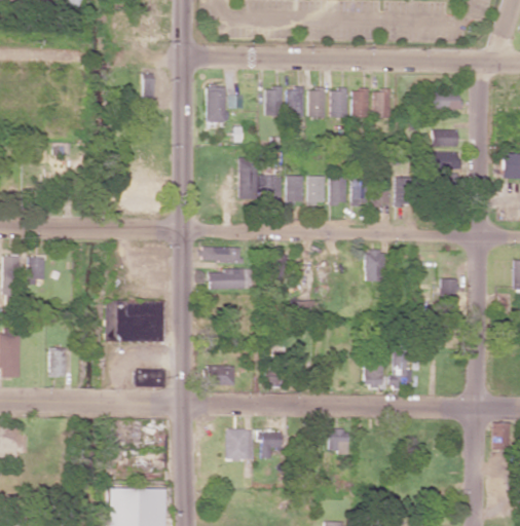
[(154,97),(155,78),(143,77),(143,97),(154,97)]
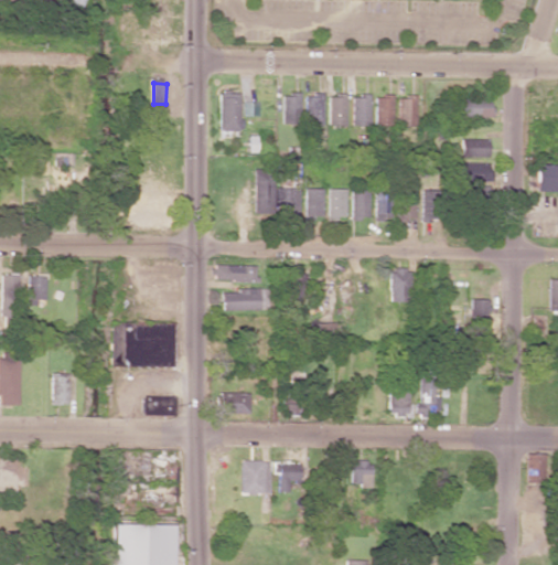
[(223,130),(245,130),(244,92),(223,92),(223,130)]
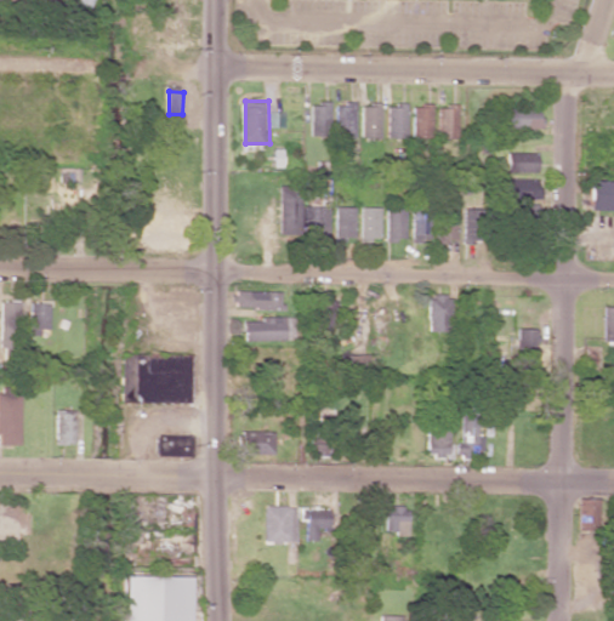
[(334,102),(323,102),(323,106),(314,106),(314,136),(334,136),(334,102)]
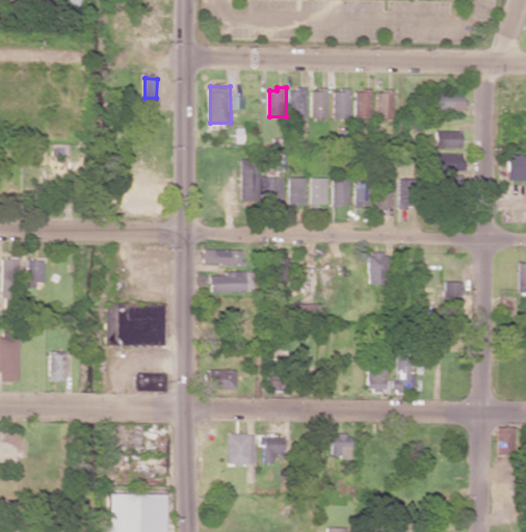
[(330,117),(330,88),(313,88),(313,117),(330,117)]
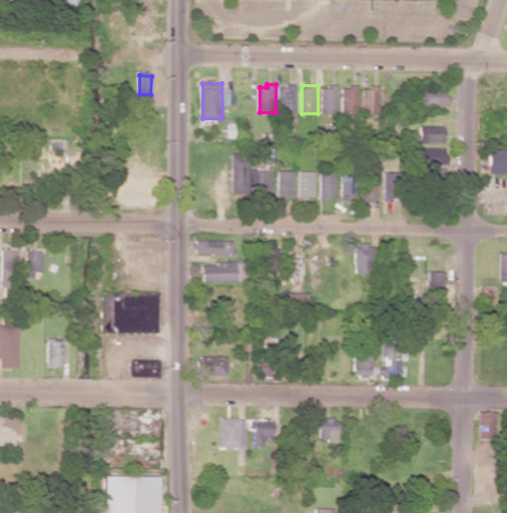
[(281,86),(281,112),(297,112),(297,86),(281,86)]
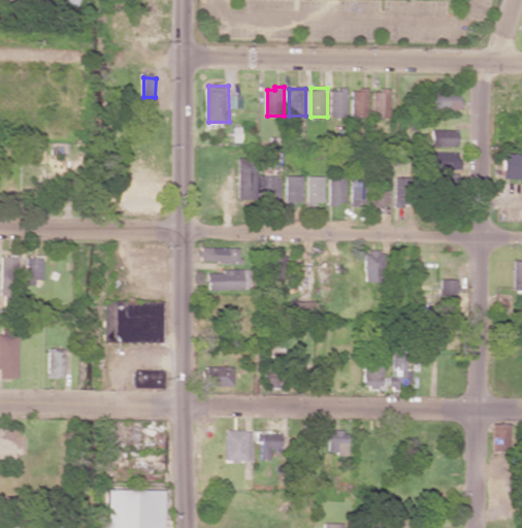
[(349,89),(333,89),(332,117),(349,118),(349,89)]
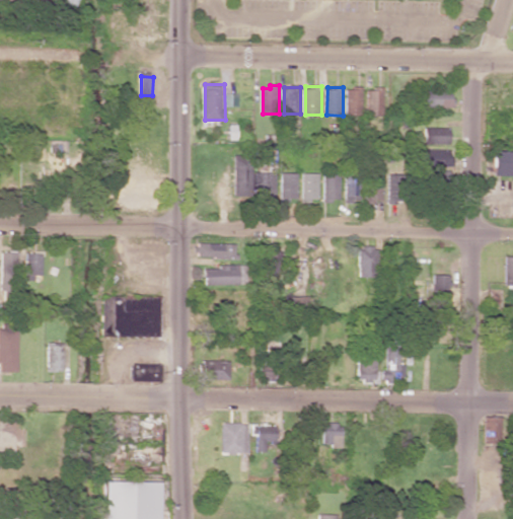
[(364,88),(349,88),(348,116),(364,116),(364,88)]
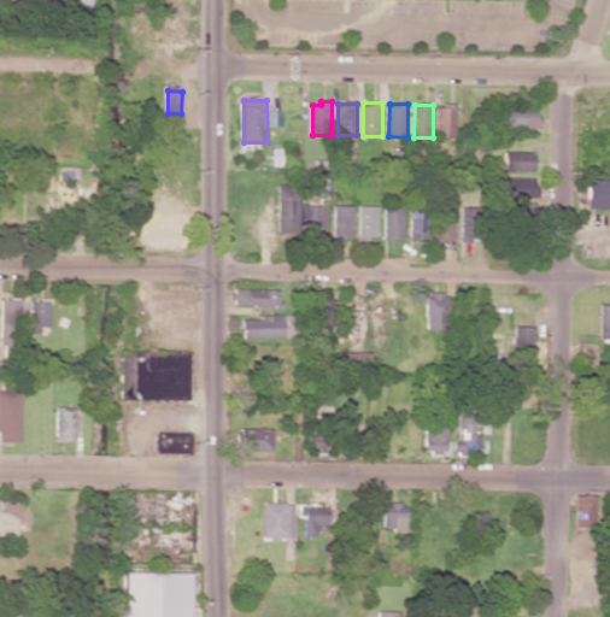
[(440,105),(439,137),(458,139),(458,106),(440,105)]
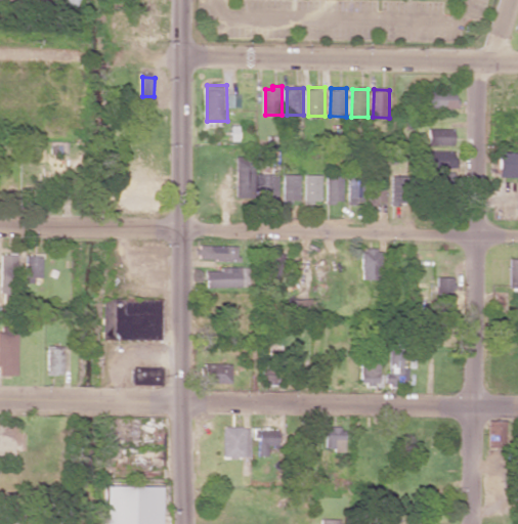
[(431,108),(461,107),(460,91),(431,92),(431,108)]
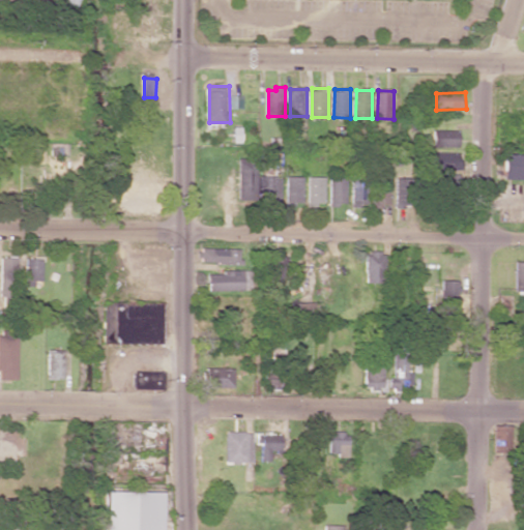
[(232,108),(245,108),(246,96),(232,96),(232,108)]
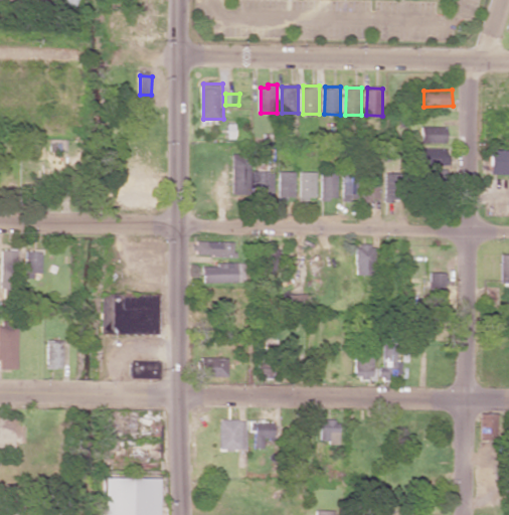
[(450,143),(450,127),(425,126),(423,143),(450,143)]
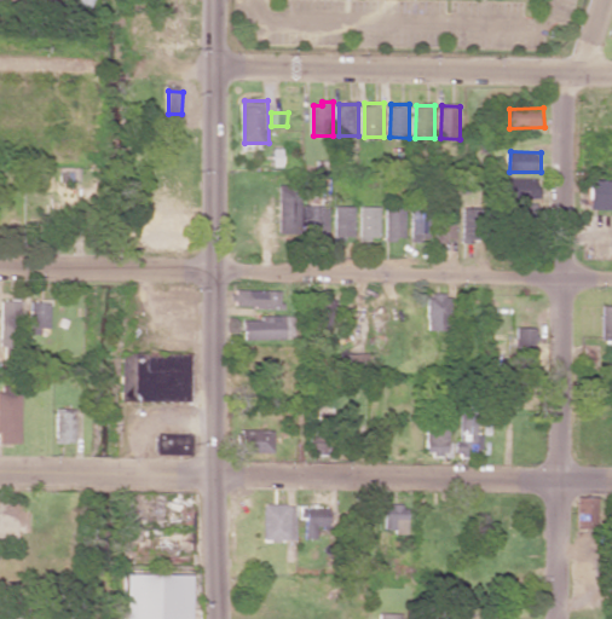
[(541,178),(508,179),(509,200),(541,198),(541,178)]
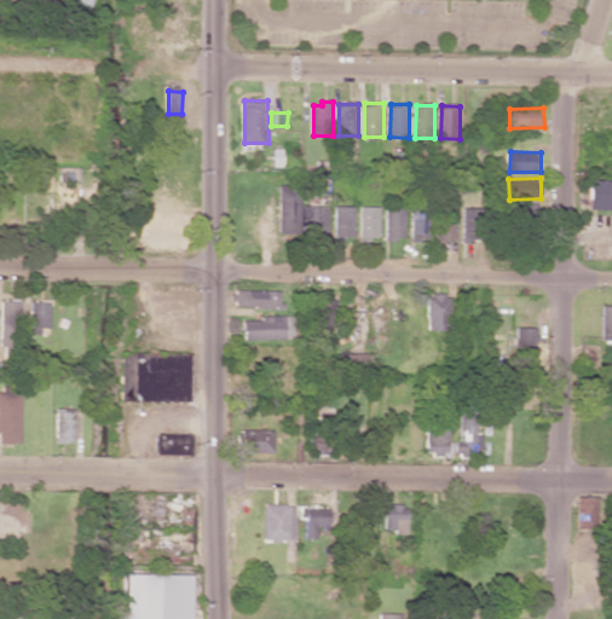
[(611,180),(592,180),(592,209),(611,209),(611,180)]
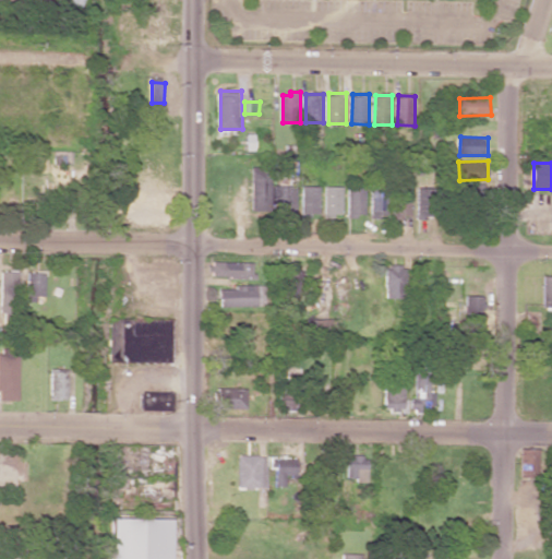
[(275,168),(254,168),(253,211),(273,212),(275,168)]
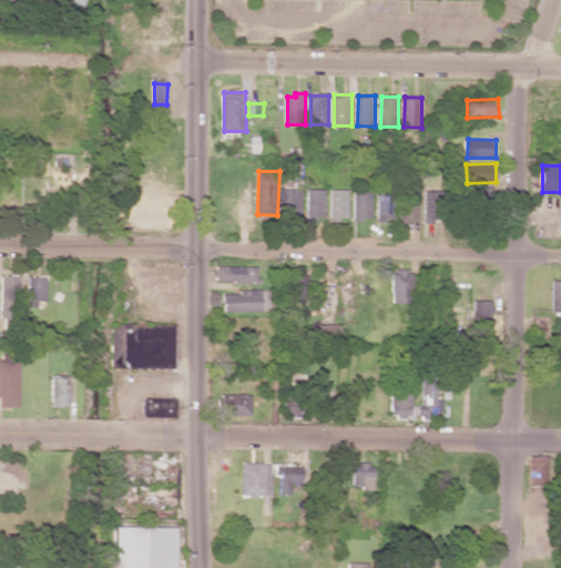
[(421,219),(420,188),(380,189),(381,221),(397,220),(397,203),(403,203),(404,219),(421,219)]
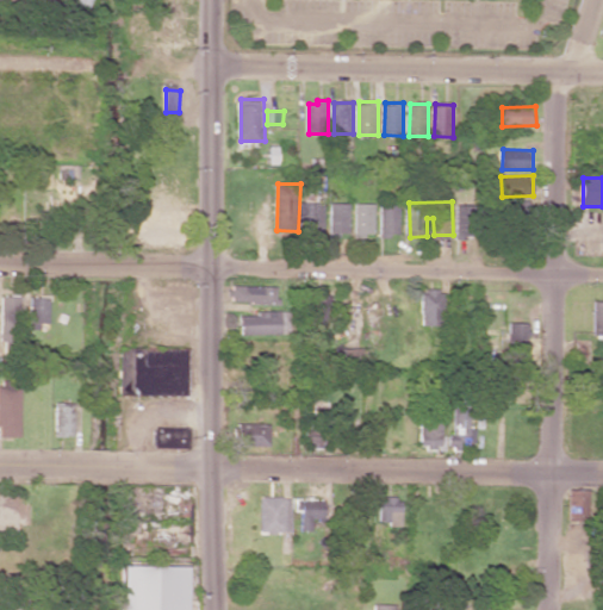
[(308,235),(327,235),(327,203),(302,203),(302,215),(308,215),(308,235)]
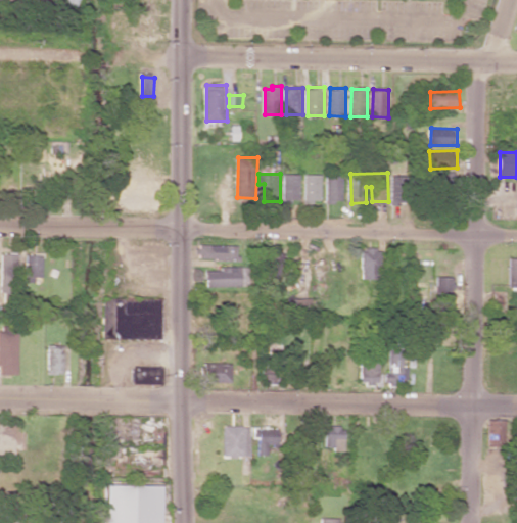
[(301,201),(301,174),(284,174),(284,200),(301,201)]
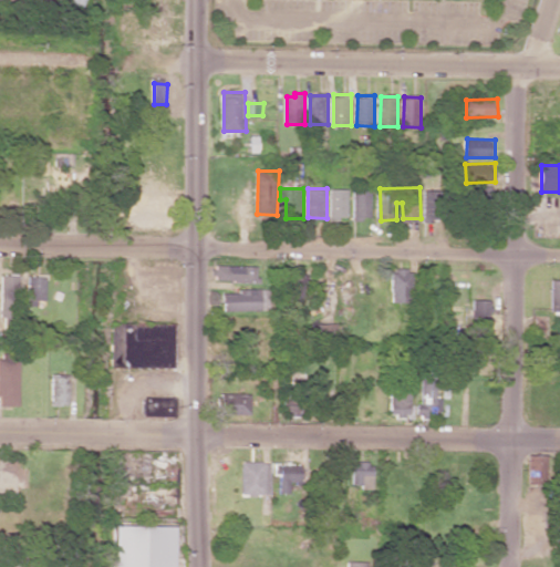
[(351,189),(332,189),(332,219),(350,219),(351,189)]
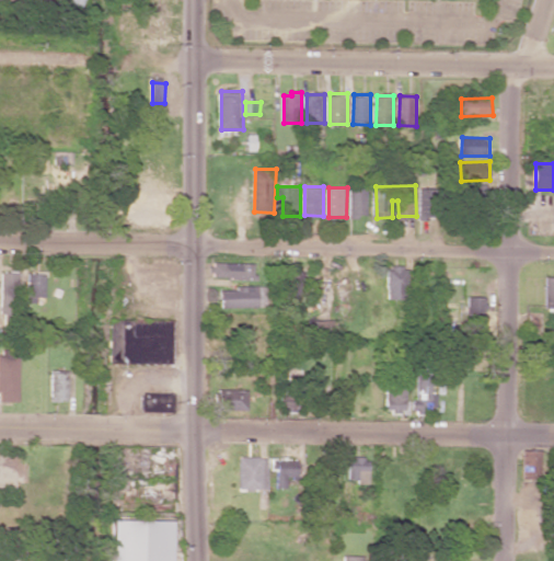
[(351,216),(369,216),(370,189),(353,187),(351,216)]
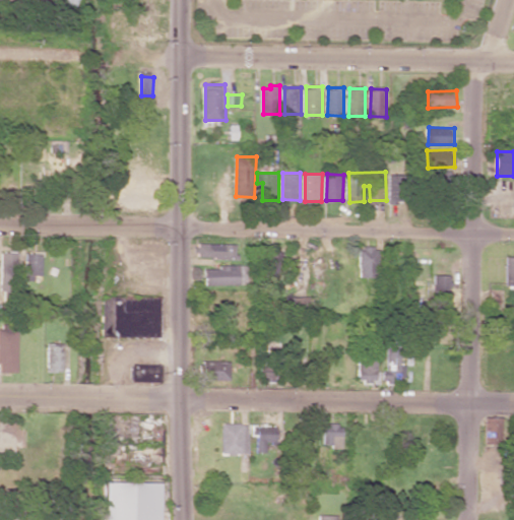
[(391,203),(405,204),(406,176),(392,175),(391,203)]
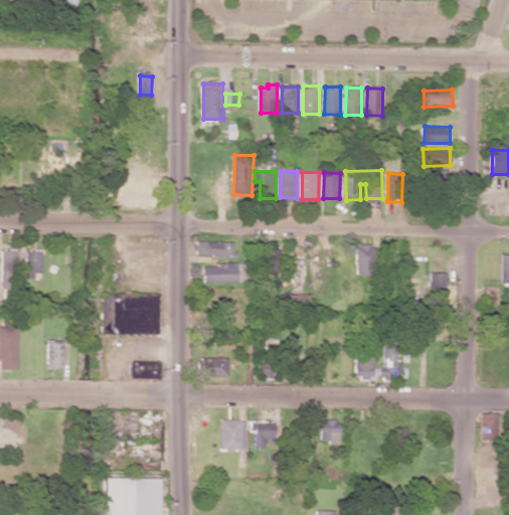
[(66,193),(65,174),(49,175),(50,194),(66,193)]
